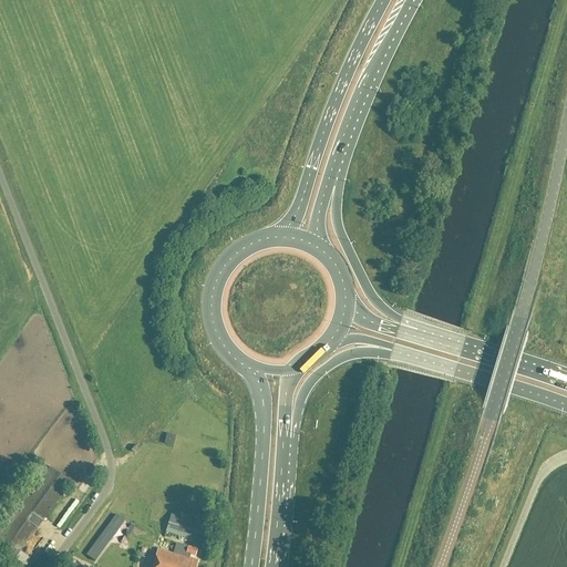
[(171,445),(174,436),(166,434),(164,443),(171,445)]
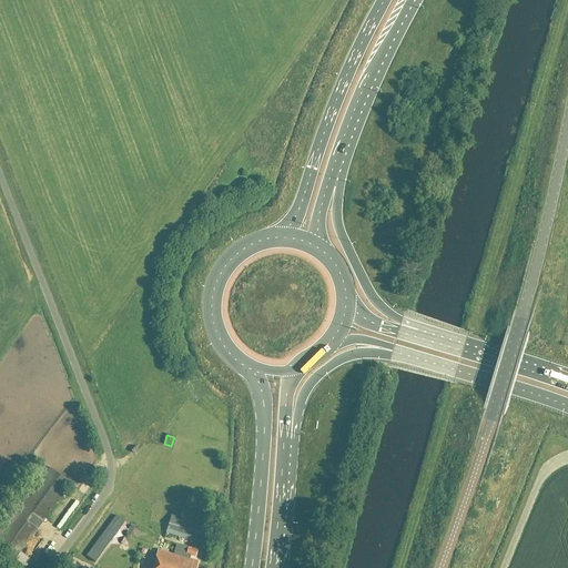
[(70,484),(50,468),(0,536),(0,537),(20,553),(70,484)]
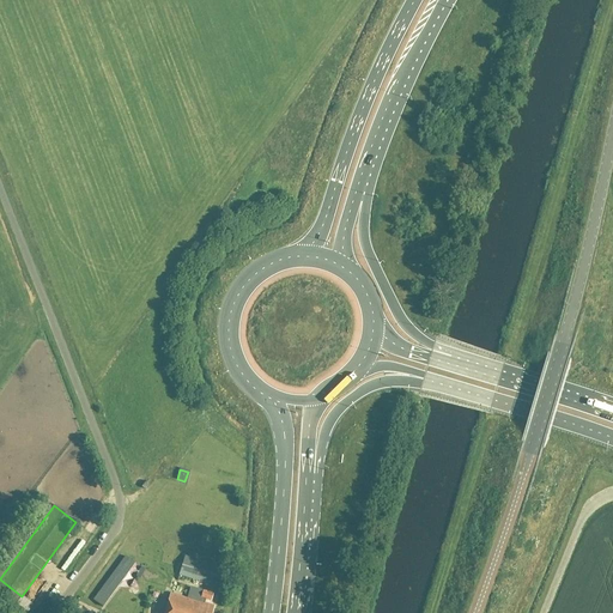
[(83,533),(90,538),(105,515),(97,510),(83,533)]
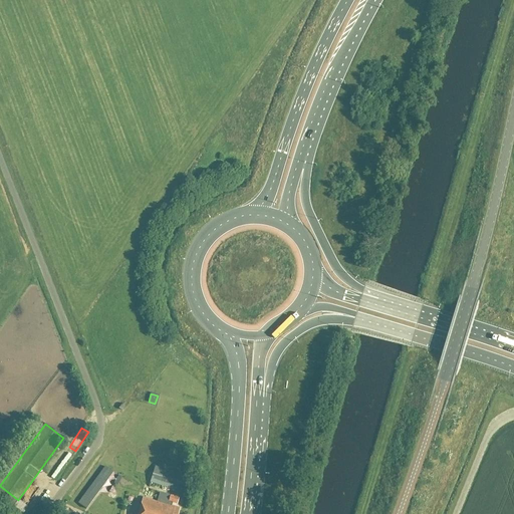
[(51,474),(57,479),(72,457),(66,453),(51,474)]
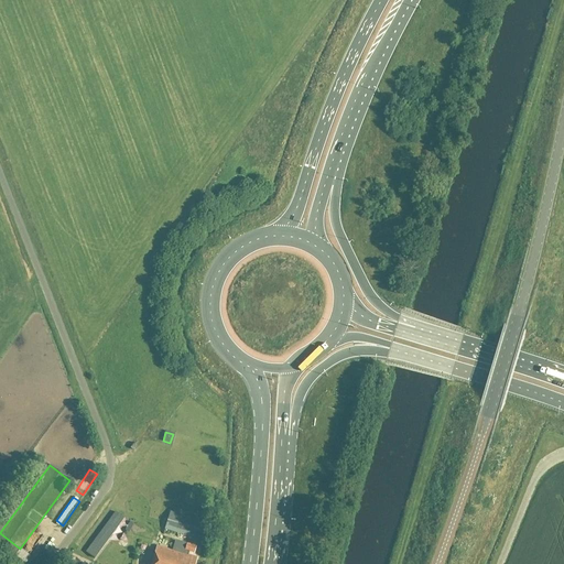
[(171,511),(164,531),(198,541),(204,521),(171,511)]
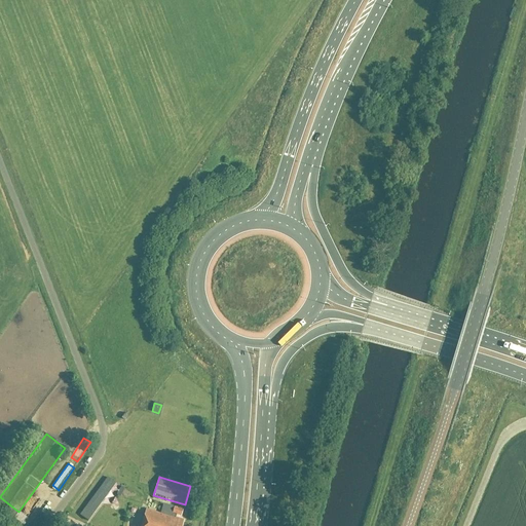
[(39,510),(42,515),(50,510),(47,504),(39,510)]
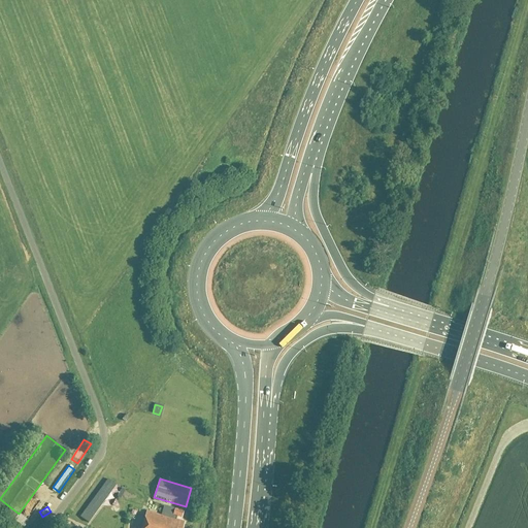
[(146,512),(141,527),(183,527),(185,523),(176,520),(176,518),(182,519),(184,512),(174,509),(172,519),(146,512)]
